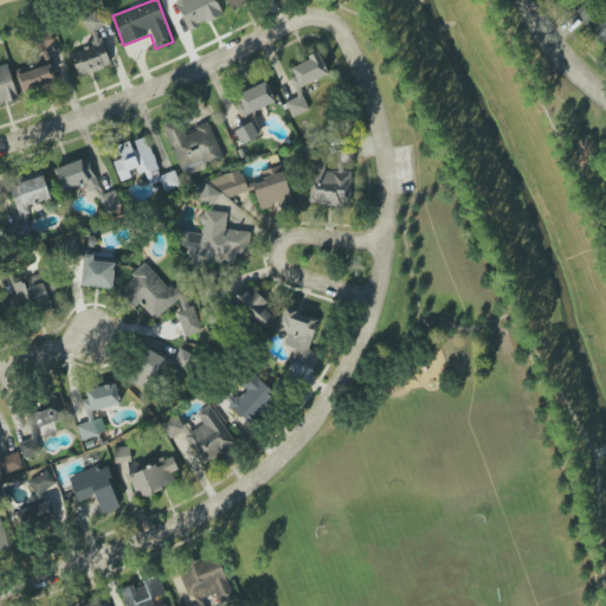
[(223,15),(216,0),(184,0),(182,1),(181,0),(174,0),(188,31),(223,15)]
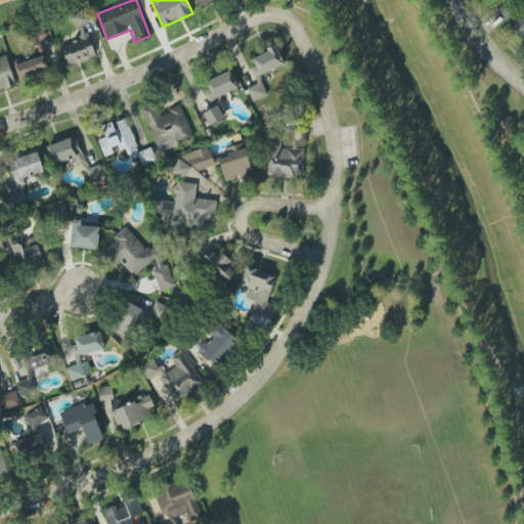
[(194,0),(199,9),(219,0),(194,0)]
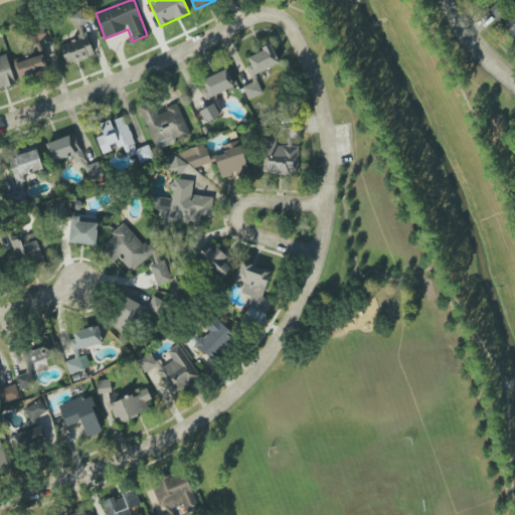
[(514,10),(511,15),(498,1),(488,11),(514,38),(514,10)]
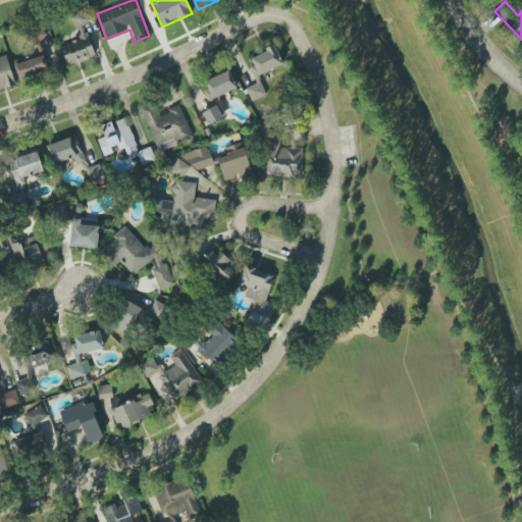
[(96,56),(85,24),(92,22),(87,8),(71,14),(80,39),(60,45),(67,66),(96,56)]
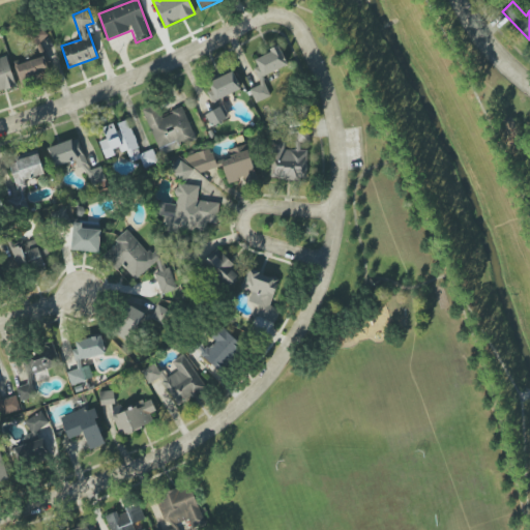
[(52,69),(39,41),(47,37),(41,26),(30,32),(39,52),(13,64),(23,83),(52,69)]
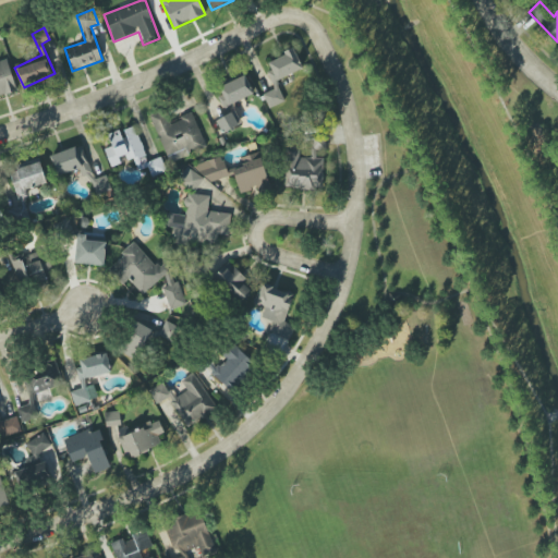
[(303,69),(294,49),(265,62),(276,88),(263,94),(269,108),(284,100),(276,81),(303,69)]
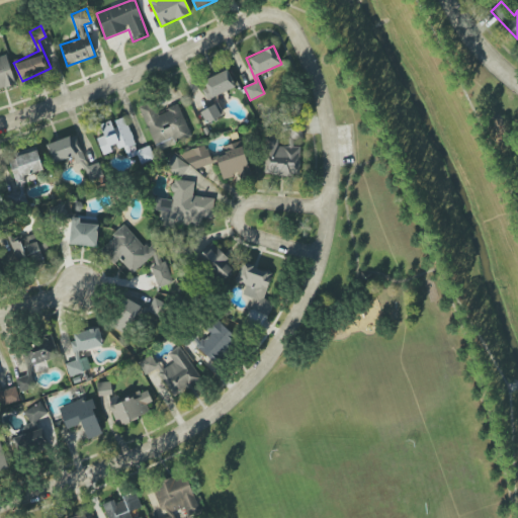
[(0,89),(15,85),(6,54),(0,55),(0,89)]
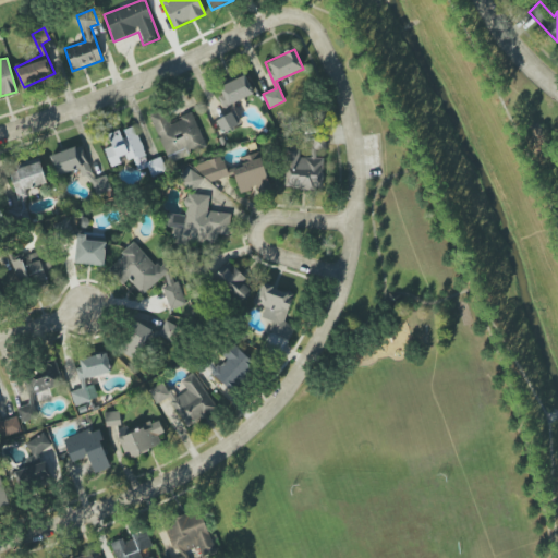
[(216,87),(225,107),(253,95),(245,76),(216,87)]
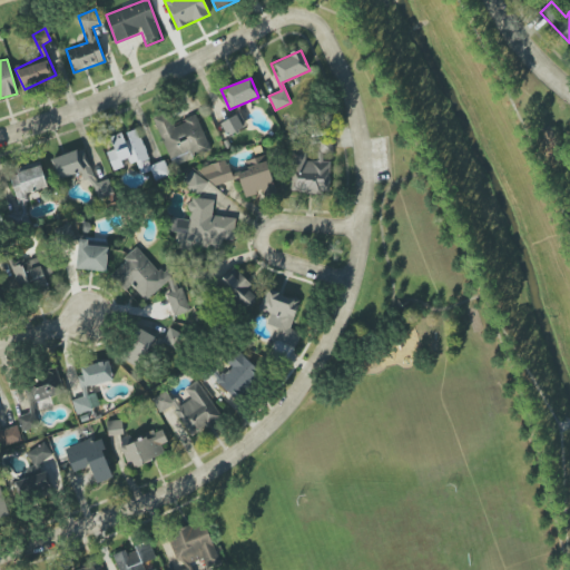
[(210,150),(197,116),(173,125),(168,112),(154,118),(173,165),(210,150)]
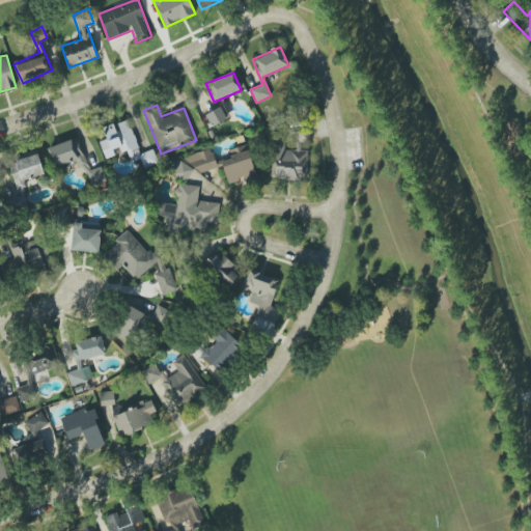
[(227,119),(220,107),(205,114),(213,127),(227,119)]
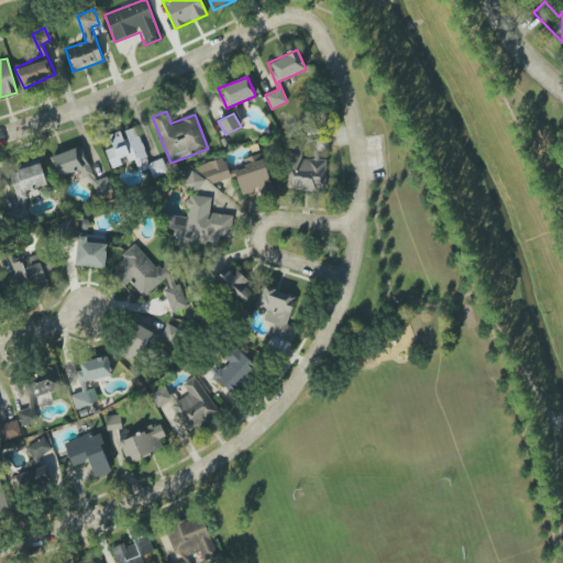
[(112,168),(134,159),(140,173),(147,169),(143,159),(147,158),(135,127),(122,132),(122,131),(109,135),(113,147),(105,151),(112,168)]
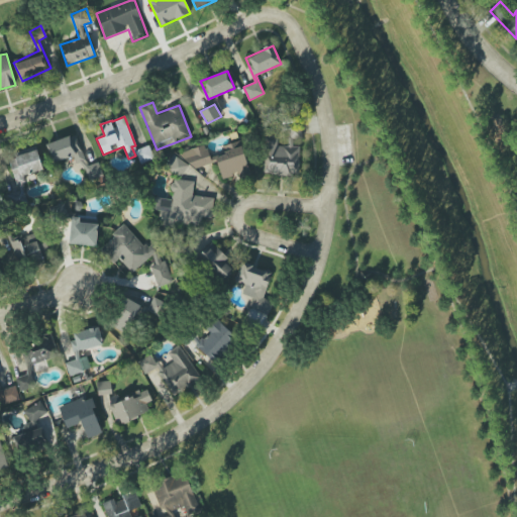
[(46,142),(53,163),(74,157),(75,163),(84,161),(78,134),(46,142)]
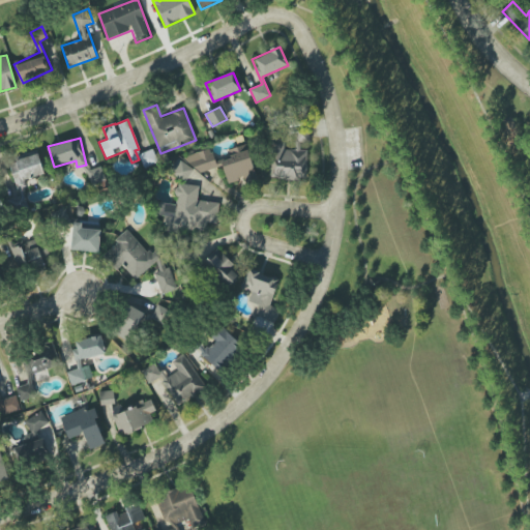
[(307,150),(298,150),(285,150),(285,140),(271,140),(271,179),(307,179),(307,150)]
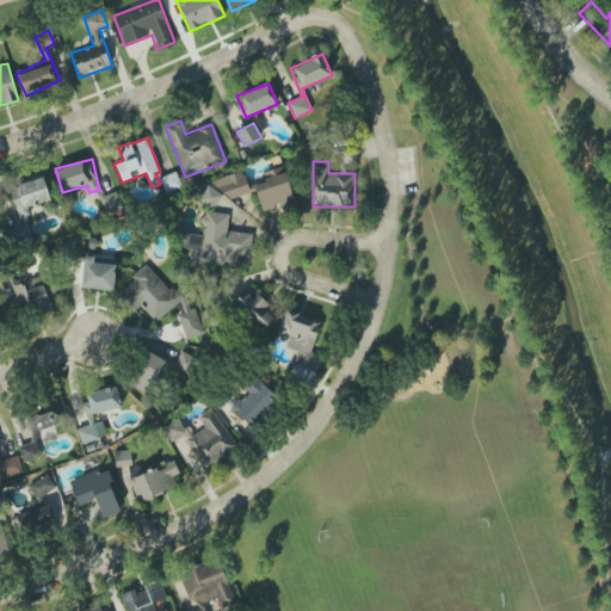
[(297,209),(284,166),(263,173),(265,183),(248,187),(244,172),(199,185),(205,207),(229,199),(257,191),(263,211),(282,205),(284,213),(297,209)]
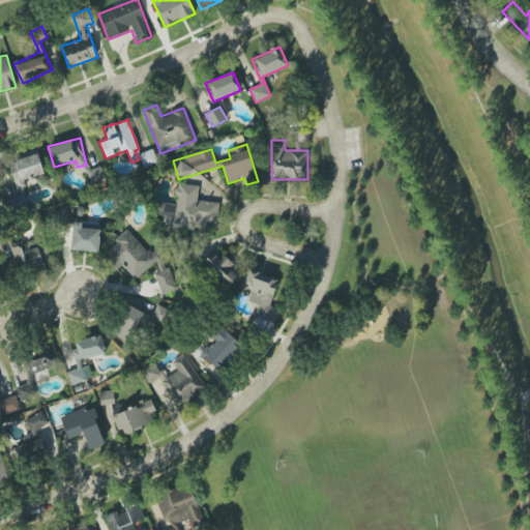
[(157,164),(153,150),(139,154),(143,168),(157,164)]
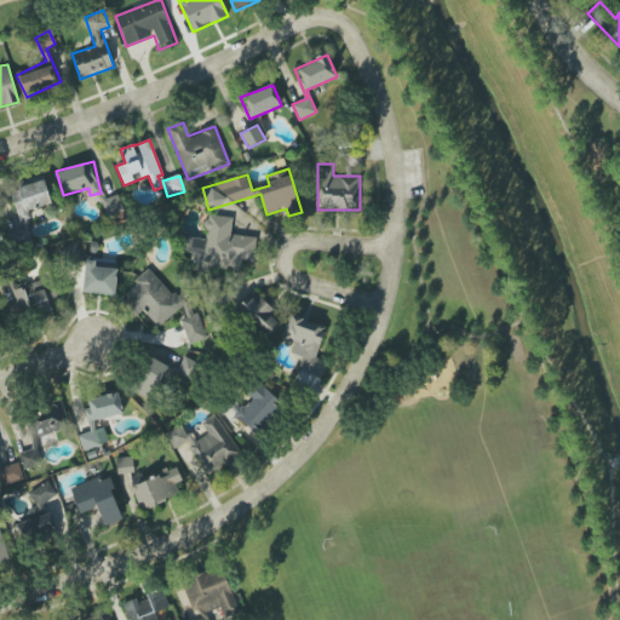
[(21,223),(29,220),(27,212),(52,204),(44,181),(11,191),(21,223)]
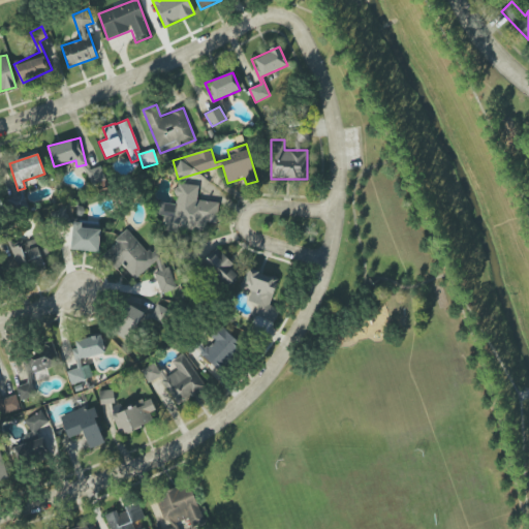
[(91,184),(104,181),(101,166),(87,170),(91,184)]
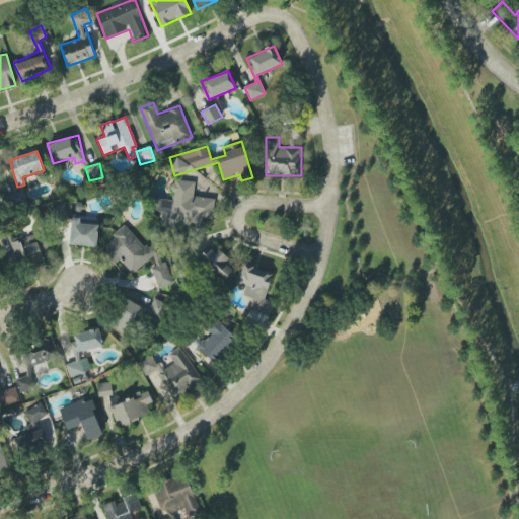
[(214,199),(194,197),(195,181),(173,179),(171,200),(155,199),(154,211),(160,212),(160,222),(201,225),(201,218),(213,219),(214,199)]
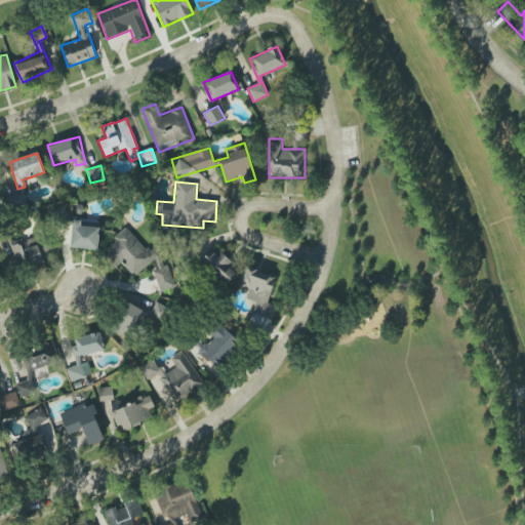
[(82,220),(73,219),(70,247),(97,250),(99,228),(81,226),(82,220)]
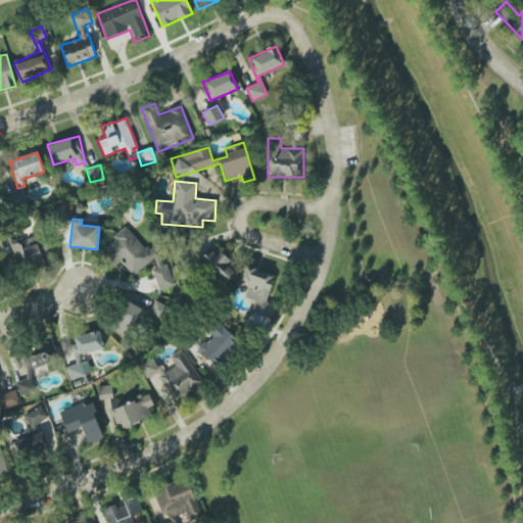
[(175,286),(168,264),(163,265),(160,253),(154,246),(145,249),(127,227),(103,246),(105,254),(113,265),(122,263),(133,276),(154,258),(157,267),(152,270),(159,291),(175,286)]
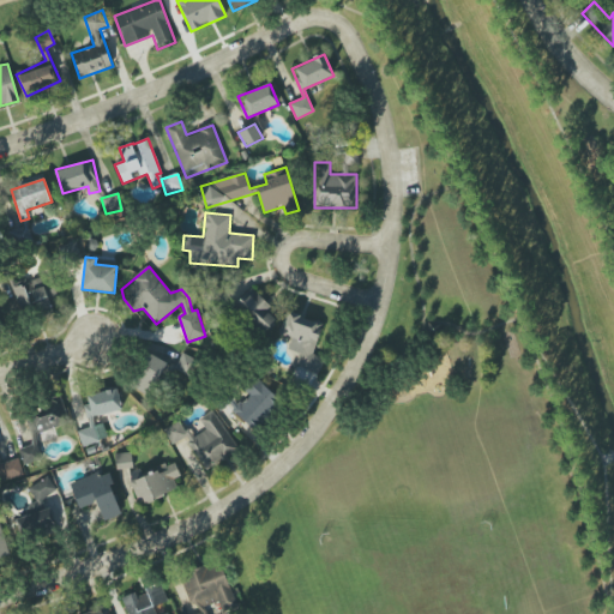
[(10,281),(11,314),(48,313),(46,278),(10,281)]
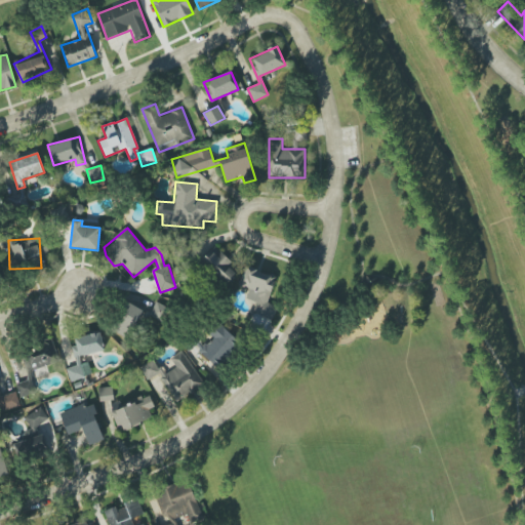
[(225,286),(239,271),(213,247),(199,263),(225,286)]
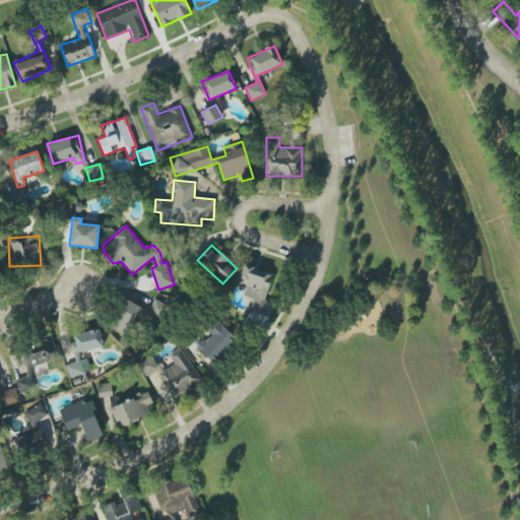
[(264,300),(273,275),(244,263),(237,282),(247,286),(244,296),(255,300),(251,310),(270,317),(275,304),(264,300)]
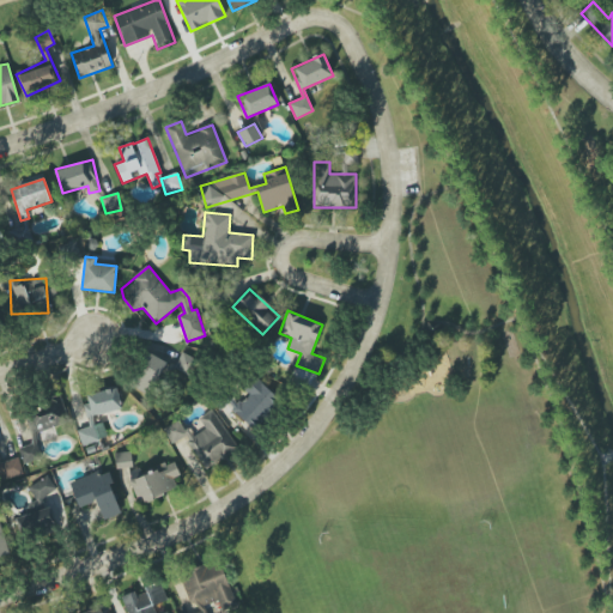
[(182,352),(175,366),(146,351),(128,383),(150,395),(167,365),(189,377),(199,360),(182,352)]
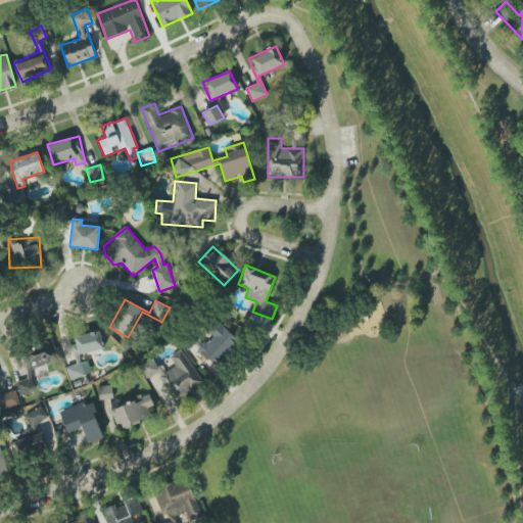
[(197,348),(218,368),(240,343),(220,324),(197,348)]
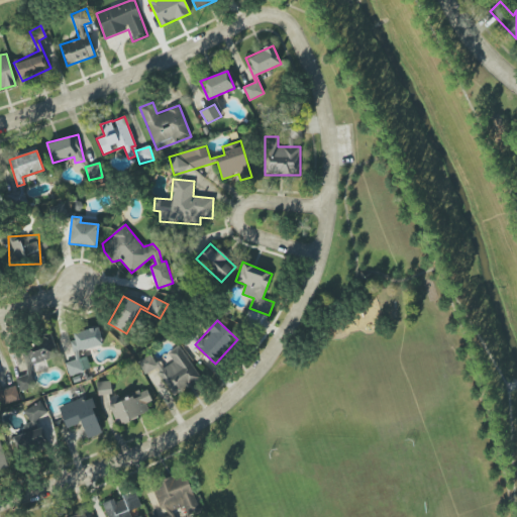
[(103,344),(98,326),(70,334),(77,359),(65,363),(69,376),(90,370),(86,356),(80,358),(78,351),(103,344)]
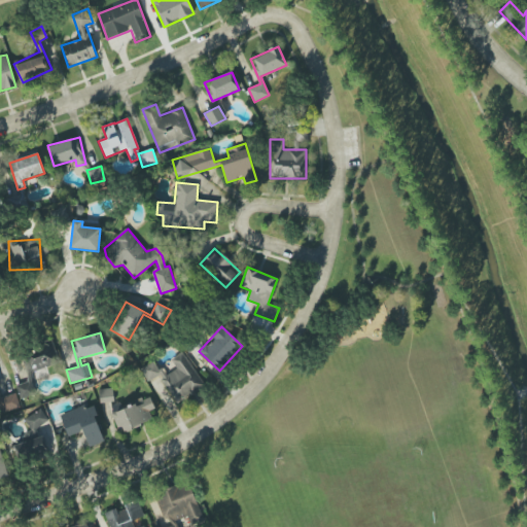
[(176,403),(205,387),(183,352),(171,359),(176,369),(165,376),(155,360),(140,369),(148,382),(159,375),(176,403)]
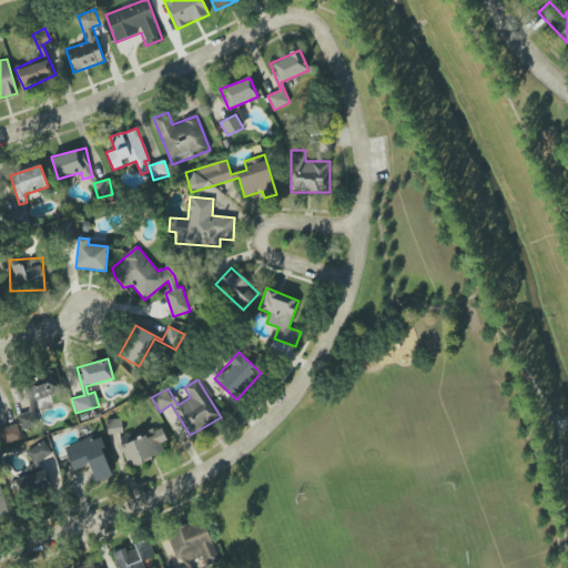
[(21,439),(17,424),(0,428),(0,440),(1,445),(21,439)]
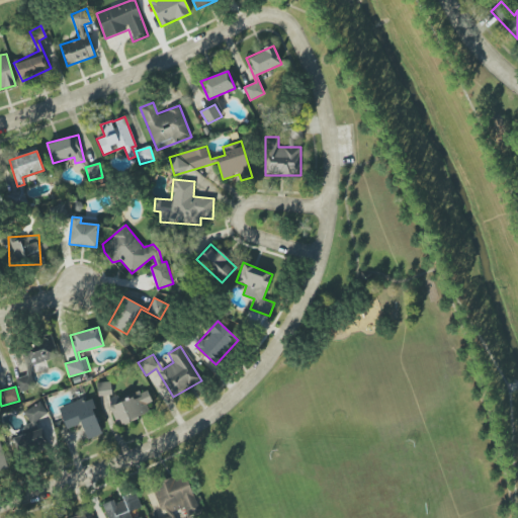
[(147,405),(152,403),(148,391),(109,405),(117,426),(150,415),(147,405)]
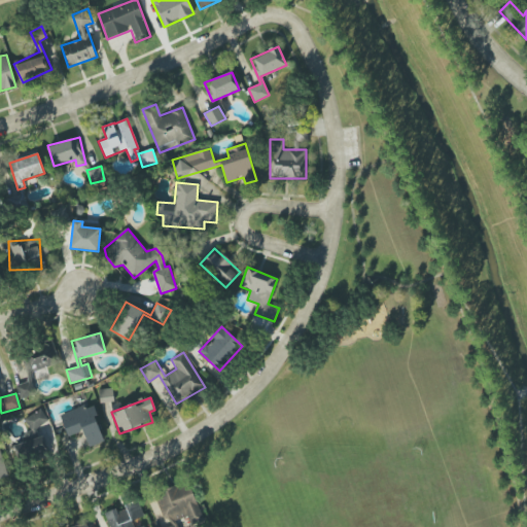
[(67,436),(83,431),(89,447),(104,442),(96,416),(98,416),(94,403),(60,414),(67,436)]
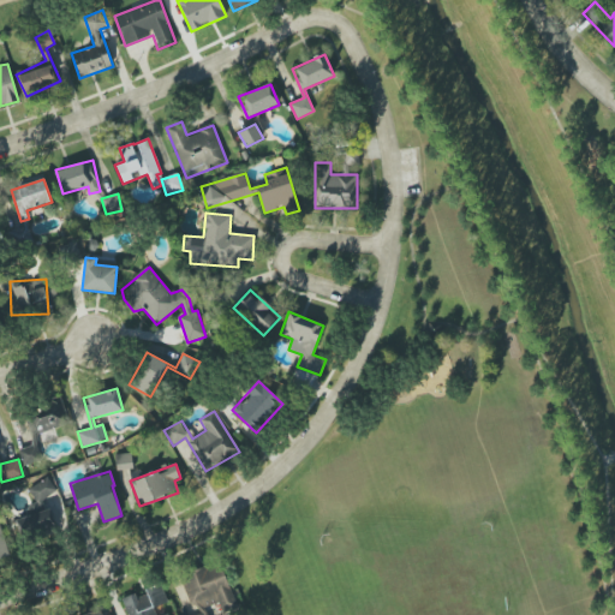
[(57,493),(49,476),(28,485),(35,502),(57,493)]
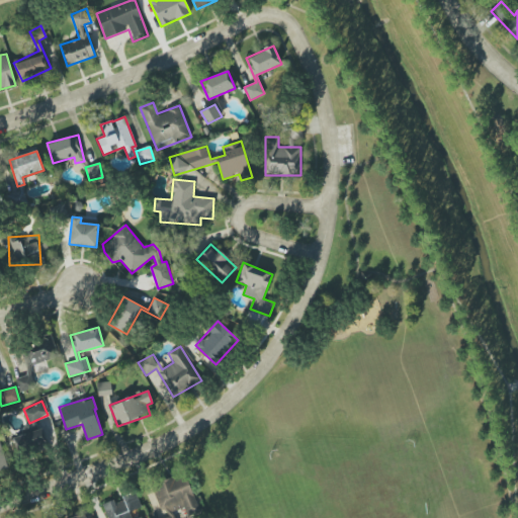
[(19,457),(49,448),(41,426),(12,436),(19,457)]
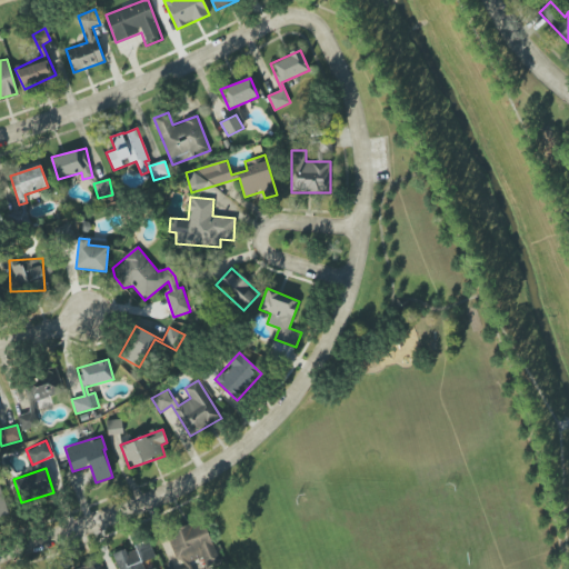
[(0,518),(9,515),(0,489),(0,518)]
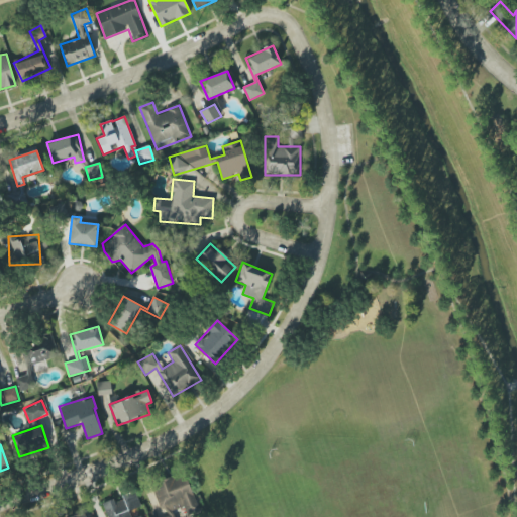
[(198,512),(187,473),(153,483),(163,516),(175,516),(174,511),(186,507),(188,515),(198,512)]
